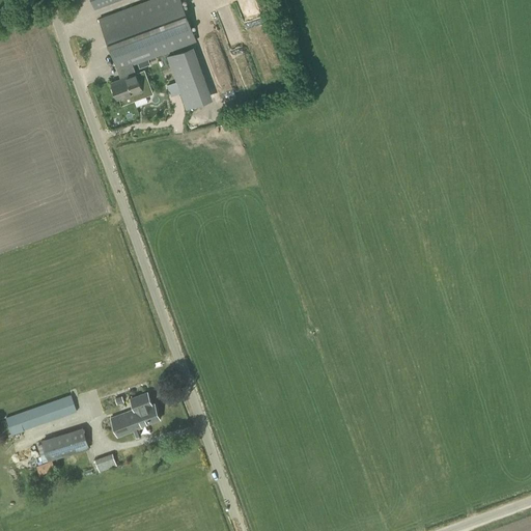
[(118,100),(132,94),(135,100),(152,93),(144,70),(136,73),(133,64),(140,61),(142,67),(148,65),(146,59),(196,40),(180,0),(148,0),(100,19),(121,78),(111,82),(118,100)]
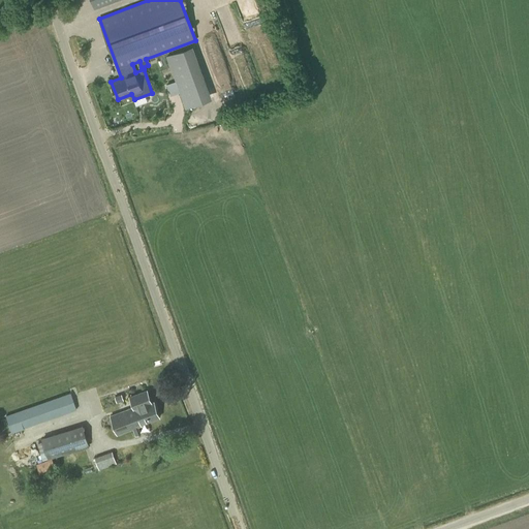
[(185,109),(213,98),(193,45),(166,56),(185,109)]
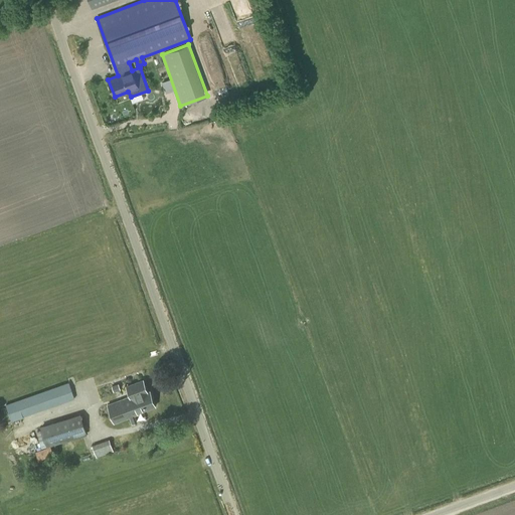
[(147,391),(143,379),(126,386),(130,396),(108,404),(115,423),(138,415),(137,413),(156,406),(150,390),(147,391)]
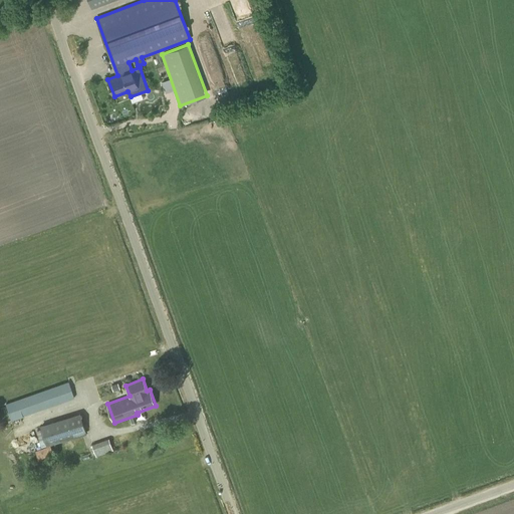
[(12,420),(23,416),(75,398),(69,381),(6,404),(12,420)]
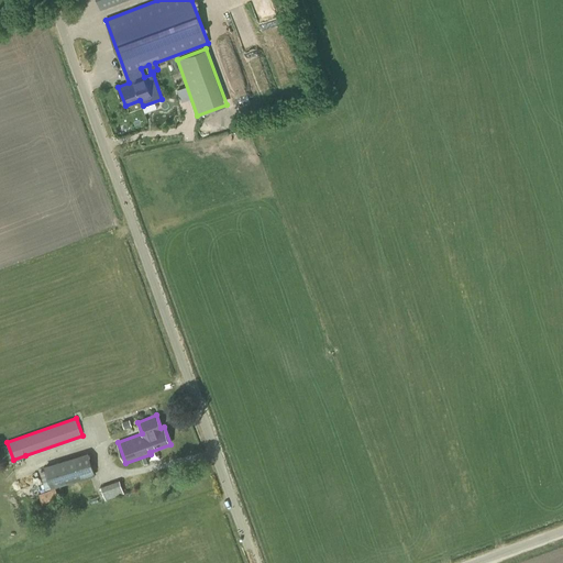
[(130,419),(122,422),(124,428),(132,426),(130,419)]
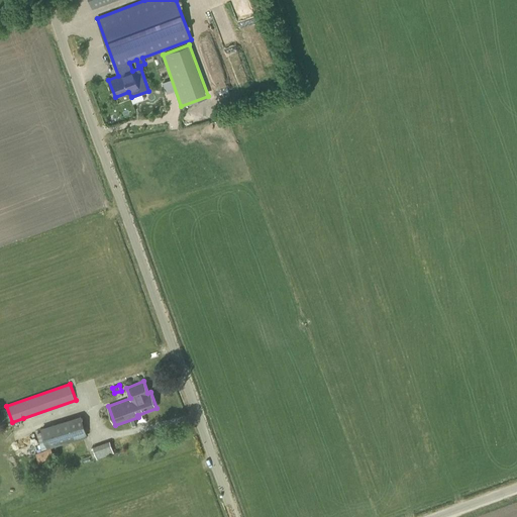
[(47,448),(88,436),(81,416),(40,428),(41,431),(36,433),(39,442),(44,441),(47,448)]
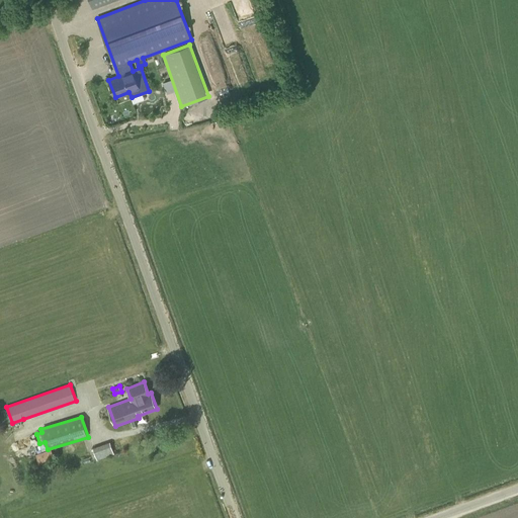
[(92,447),(97,459),(114,453),(112,447),(110,441),(92,447)]
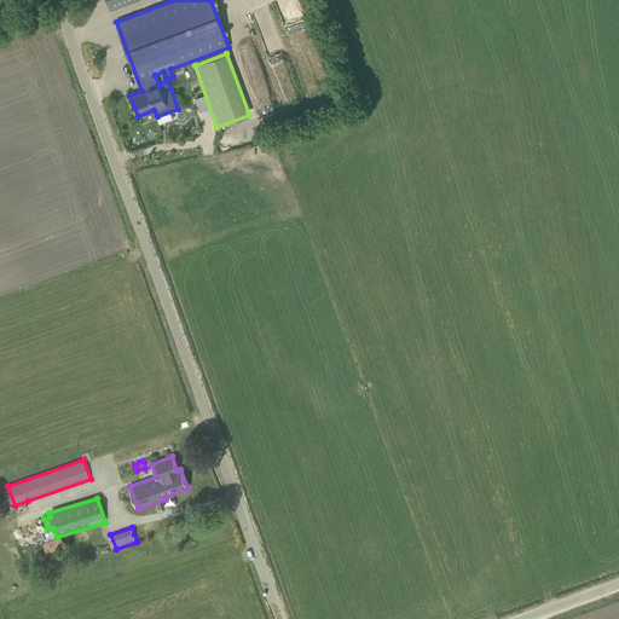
[(55,536),(41,541),(48,557),(67,550),(61,536),(56,538),(55,536)]
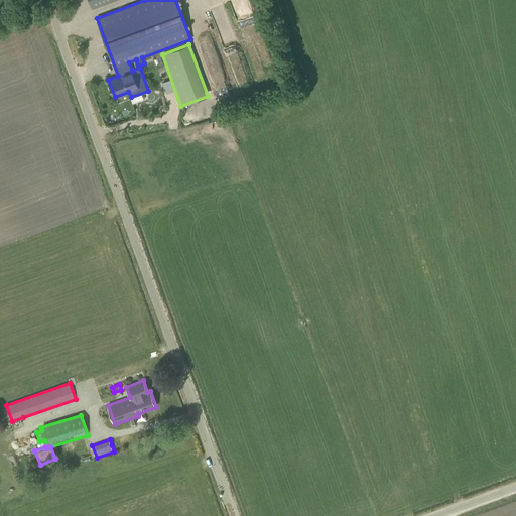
All buildings are outlined.
